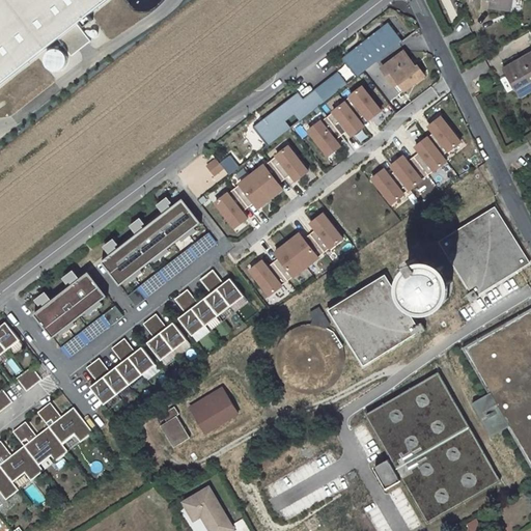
[(0,0),(0,85),(59,38),(74,56),(92,40),(79,24),(108,0),(0,0)]
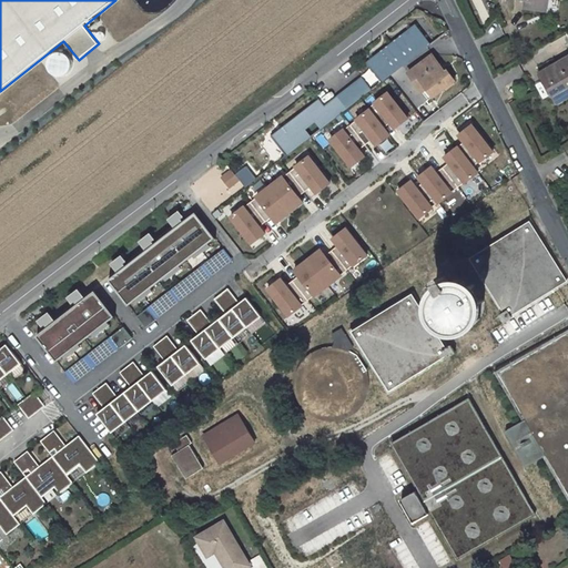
[(516,0),(516,1),(528,2),(527,11),(548,14),(550,0),(516,0)]
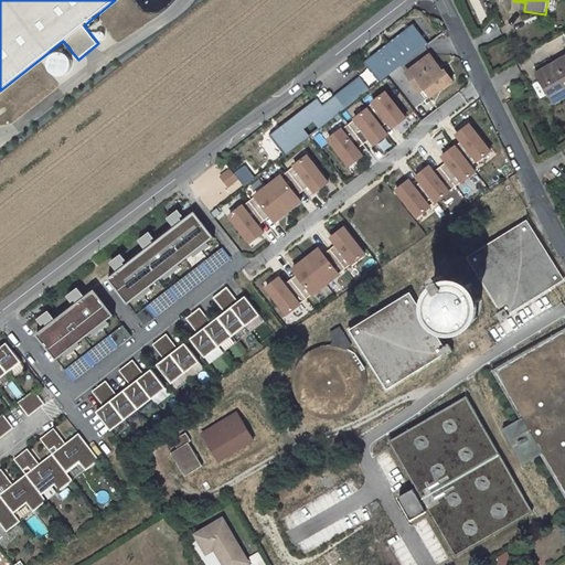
[(491,40),(501,35),(496,23),(486,29),(491,40)]
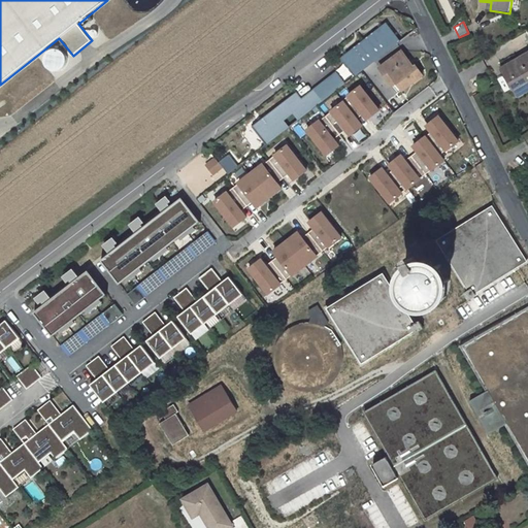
[(265,145),(400,41),(387,23),(251,127),(265,145)]
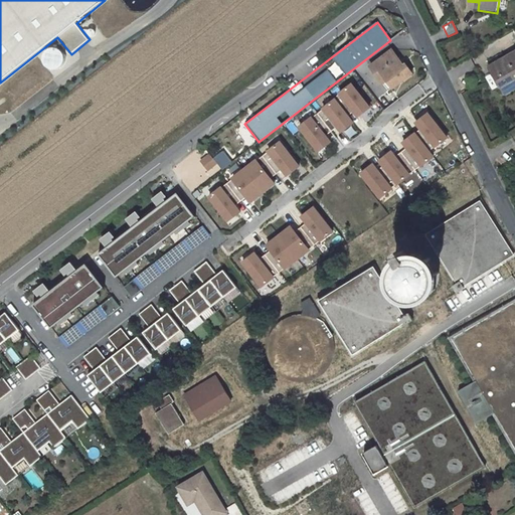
[(404,64),(393,50),(371,66),(378,76),(382,72),(393,88),(413,72),(406,63),(404,64)]
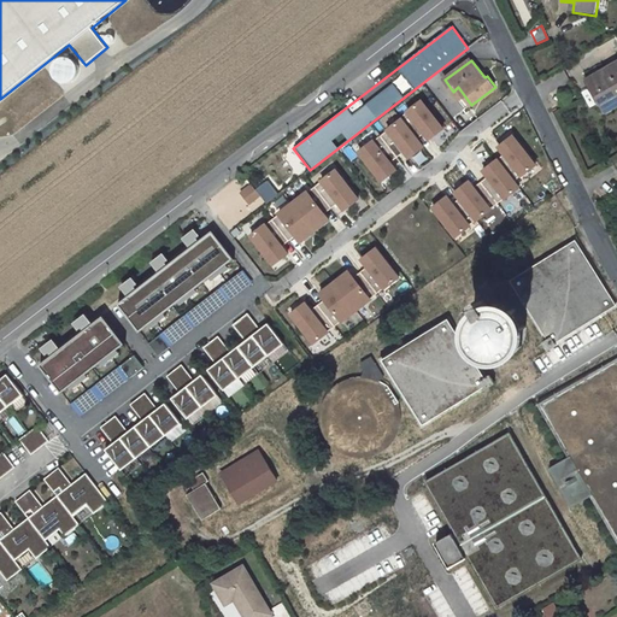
[(616,62),(588,78),(606,111),(616,104),(616,97),(616,94),(616,93),(616,62)]
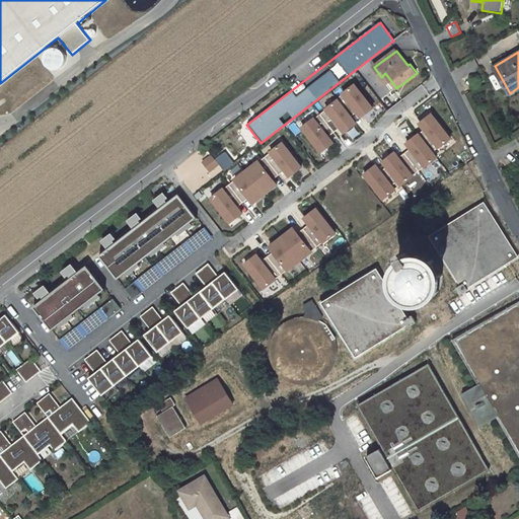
[(392,91),(396,88),(385,73),(381,77),(392,91)]
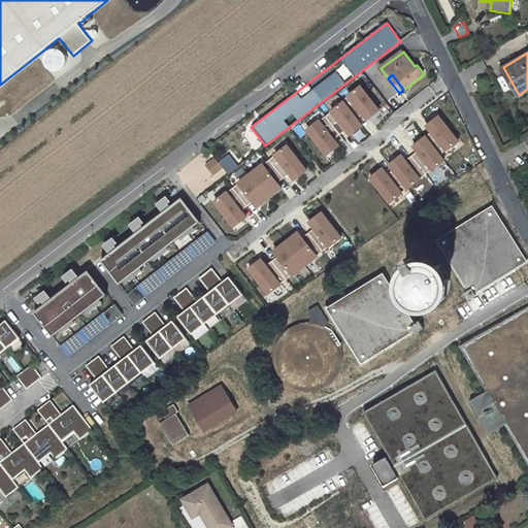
[(360,85),(304,131),(326,157),(339,145),(333,138),(343,130),(349,136),(363,125),(357,118),(361,114),(366,121),(380,109),(360,85)]
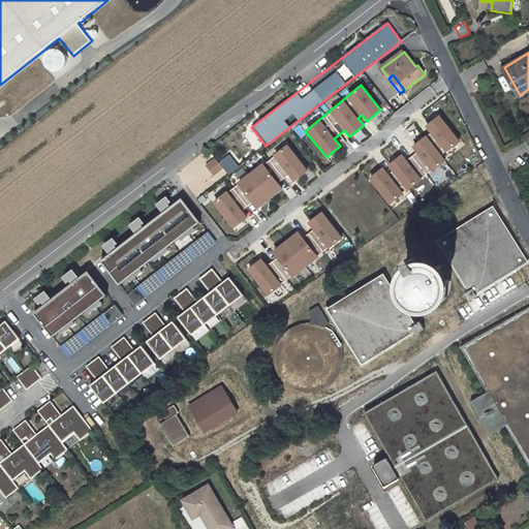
[(403,154),(371,179),(390,203),(402,192),(400,190),(405,186),(408,190),(423,179),(422,177),(431,169),(433,173),(447,161),(443,155),(461,142),(439,115),(425,126),(431,133),(414,146),(418,152),(408,160),(403,154)]
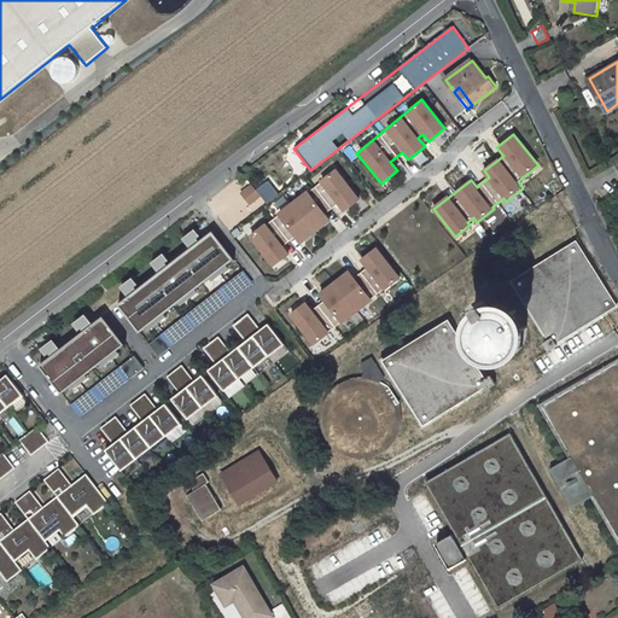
[(336,167),(316,181),(318,184),(308,191),(307,190),(277,214),(279,216),(266,226),(264,225),(250,237),(272,264),(286,254),(279,245),(293,234),(301,243),(330,220),(324,213),(336,203),(343,213),(361,198),(336,167)]
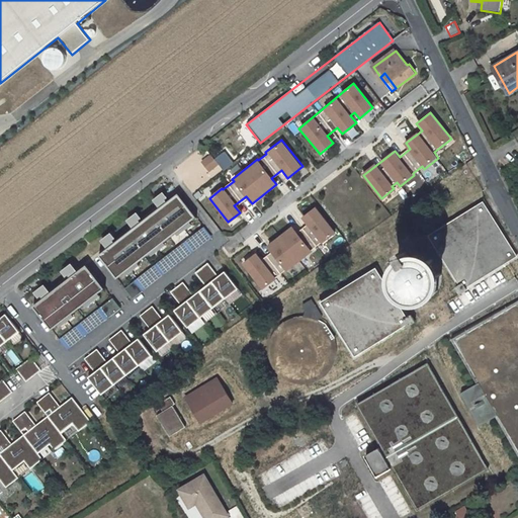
[(195,193),(221,170),(199,147),(174,171),(195,193)]
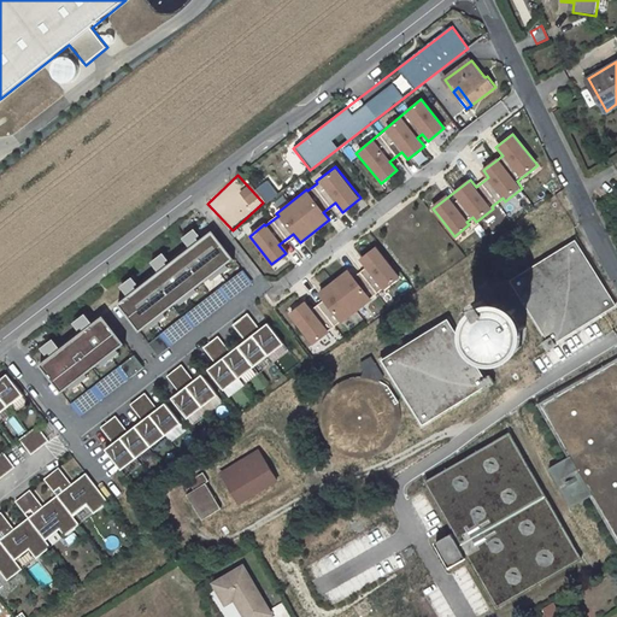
[(265,203),(277,194),(265,180),(254,188),(265,203)]
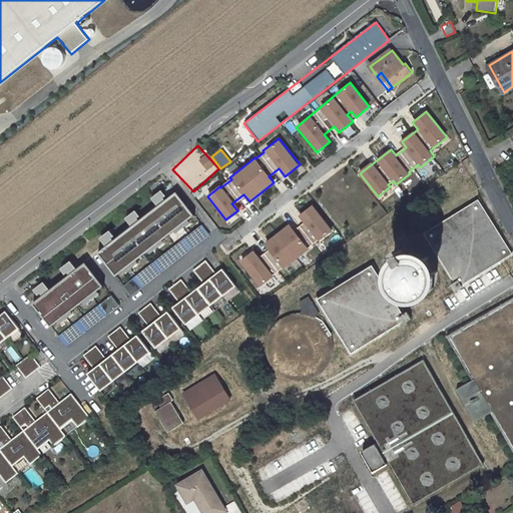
[(296,178),(307,171),(302,164),(291,172),(296,178)]
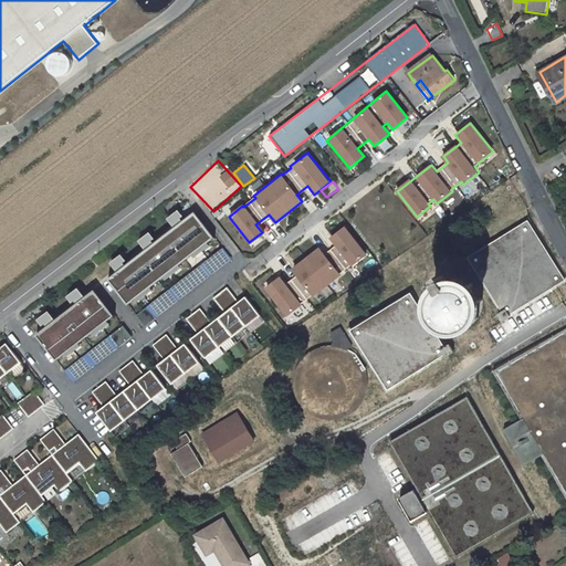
[(107,279),(128,304),(216,237),(196,211),(182,220),(185,218),(179,211),(168,219),(174,227),(154,241),(153,241),(156,239),(150,232),(139,241),(145,248),(124,263),(123,263),(126,260),(122,253),(109,262),(117,271),(107,279)]
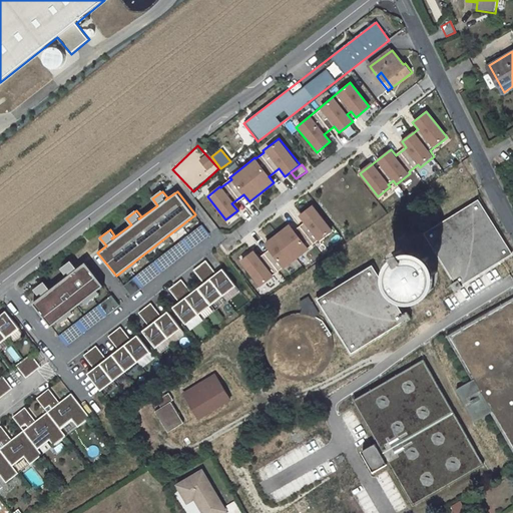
[(512,255),(512,253),(479,198),(421,234),(452,285),(450,287),(454,293),(512,255)]
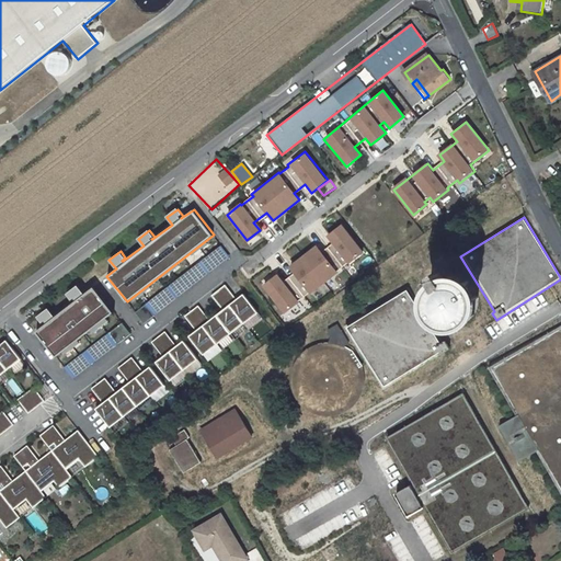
[(345,262),(346,263),(364,250),(340,220),(324,233),(331,242),(320,251),(315,244),(288,265),(295,273),(282,283),(276,276),(264,286),(284,311),(298,300),(297,299),(308,289),(310,293),(338,271),(336,268),(345,262)]
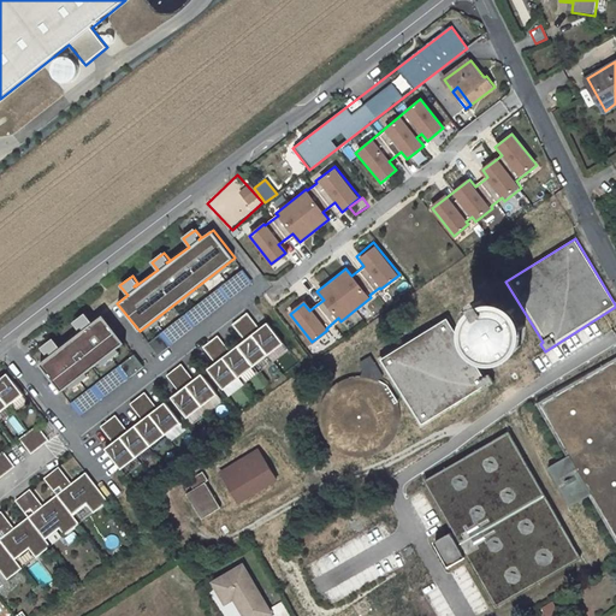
[(242,271),(149,343),(158,355),(252,282),(242,271)]
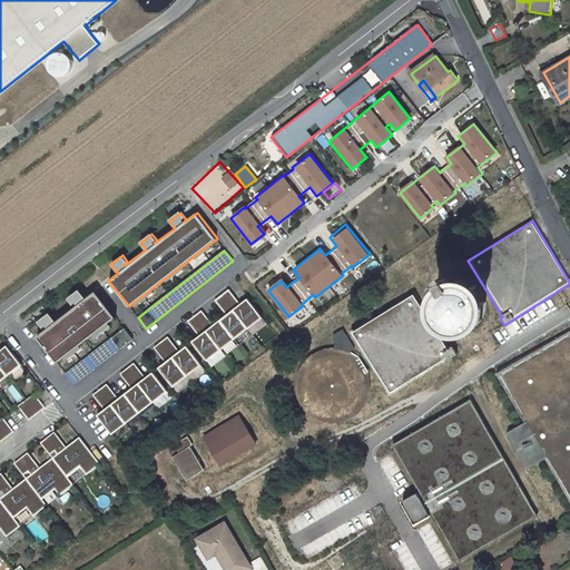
[(448,286),(446,287),(442,279),(435,283),(440,291),(436,293),(435,296),(433,300),(432,303),(431,306),(431,310),(431,313),(432,317),(434,321),(435,324),(439,326),(441,328),(444,331),(448,332),(451,333),(454,333),(459,333),(462,332),(465,331),(469,330),(472,327),(474,324),(477,322),(478,318),(479,315),(479,312),(480,308),(479,304),(478,301),(477,298),(475,295),(473,292),(470,290),(468,287),(464,286),(461,285),(458,285),(454,284),(450,285),(448,286)]
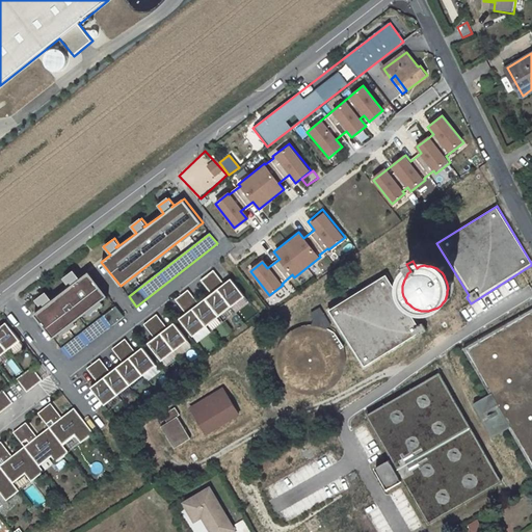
[(188,290),(176,298),(187,314),(181,319),(192,335),(245,297),(232,278),(225,284),(214,269),(202,280),(212,293),(200,303),(188,290)]
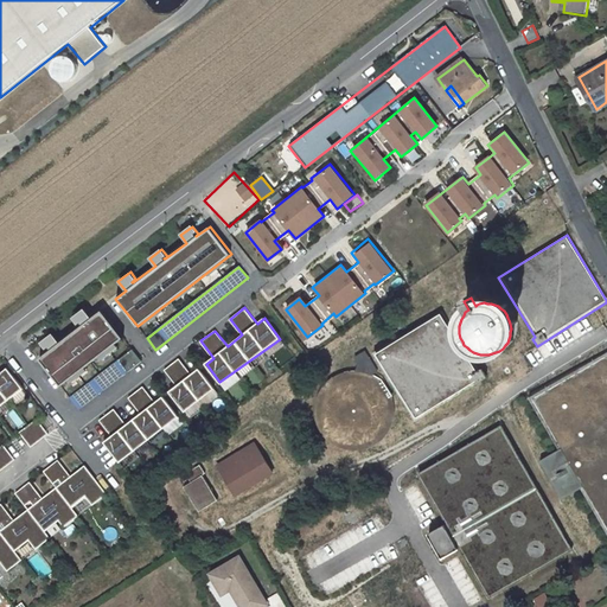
[(344,326),(357,317),(351,307),(337,315),(344,326)]
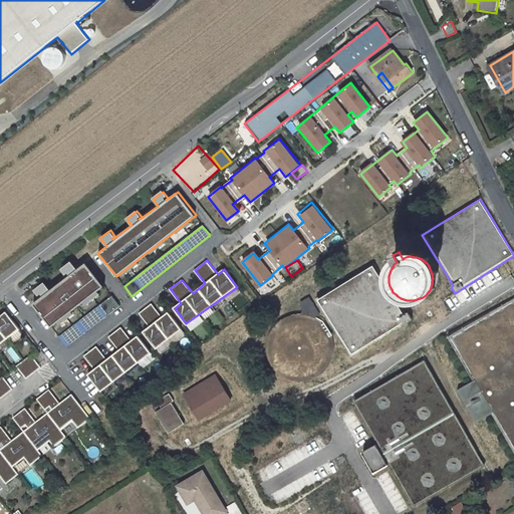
[(104,287),(85,262),(77,269),(71,262),(61,269),(65,275),(68,273),(70,275),(50,289),(44,282),(34,290),(39,296),(41,294),(43,295),(32,304),(50,327),(104,287)]
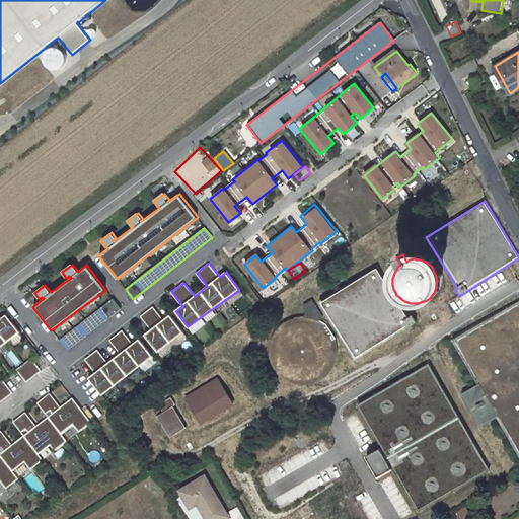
[(410,318),(377,268),(320,303),(356,361),(416,323),(412,317),(410,318)]
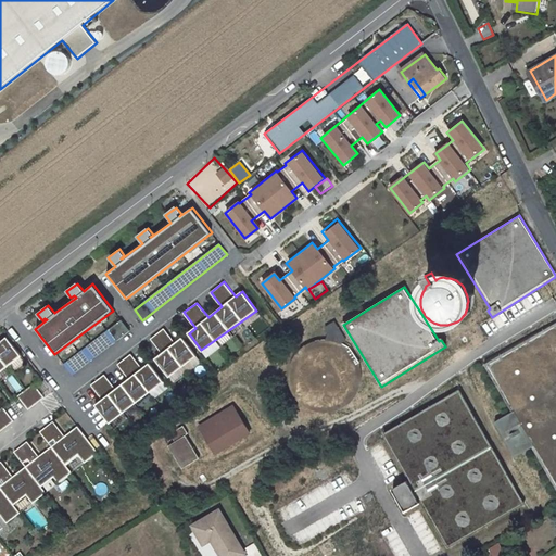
[(130,330),(121,319),(62,365),(72,376),(130,330)]
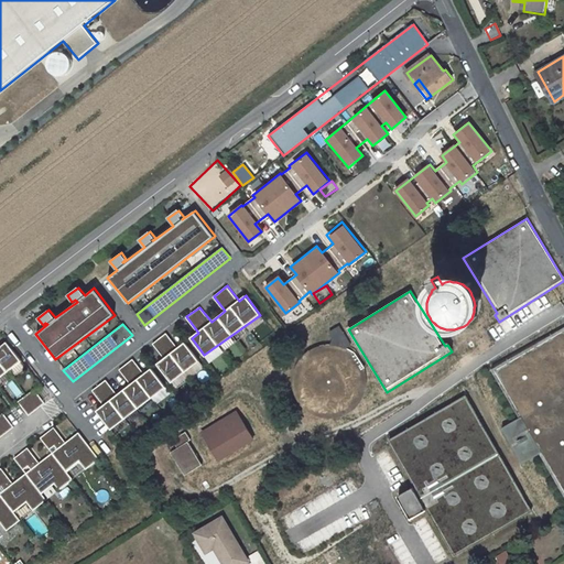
[(340,327),(331,334),(334,339),(329,346),(325,346),(320,347),(315,348),(311,351),(306,354),(303,357),(300,360),(296,365),(295,369),(293,375),(293,379),(293,384),(293,389),(294,393),(296,399),(299,402),(302,407),(305,410),(310,413),(314,415),(320,418),(325,419),(331,419),(336,418),(342,416),(346,414),(350,411),(355,408),(358,403),(361,399),(364,393),(365,388),(365,382),(365,377),(364,371),(361,367),(359,361),(355,357),(351,354),(347,350),(353,347),(340,327)]
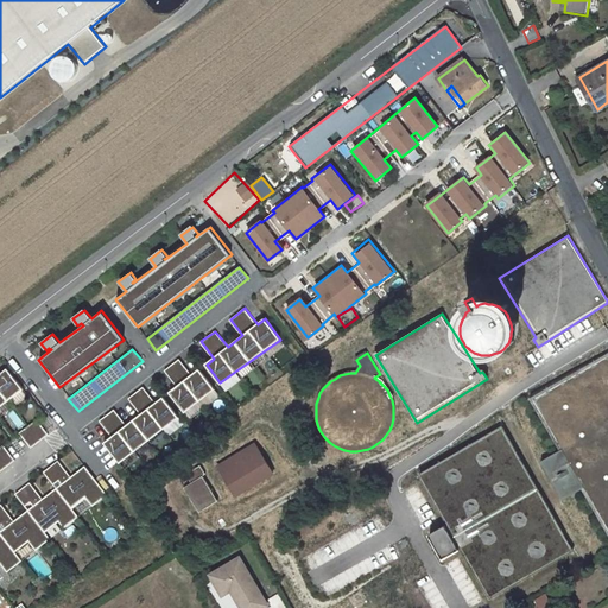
[(607,353),(530,399),(559,450),(540,462),(562,500),(581,489),(607,534),(607,353)]
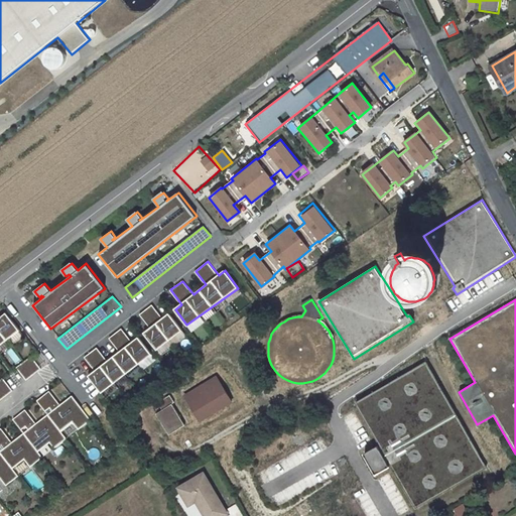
[(152,304),(139,314),(149,328),(143,333),(156,349),(181,331),(168,313),(162,317),(152,304)]
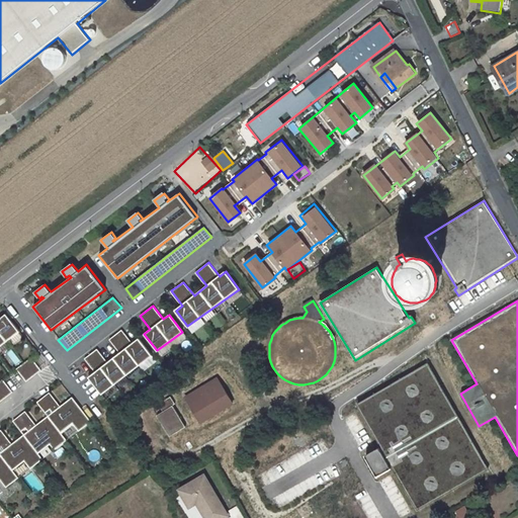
[(0,347),(20,332),(5,314),(0,317),(0,347)]
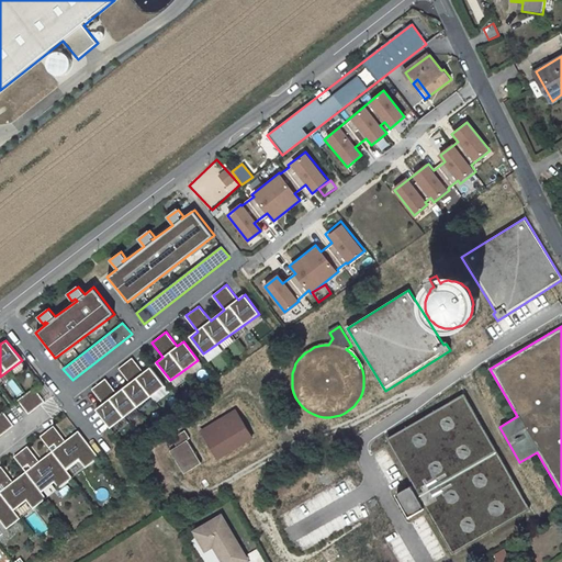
[(116,392),(104,379),(92,389),(103,402),(96,409),(110,428),(166,385),(149,367),(144,371),(132,357),(119,370),(130,382),(116,392)]
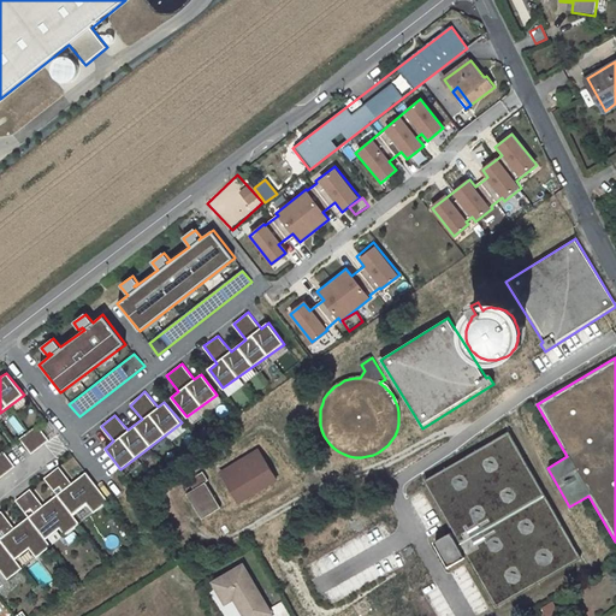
[(15,414),(6,419),(15,436),(23,432),(15,414)]
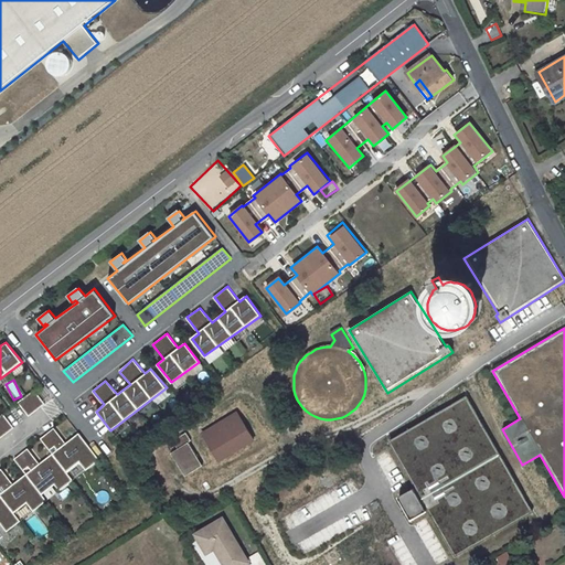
[(45,403),(33,391),(18,402),(30,416),(45,403)]
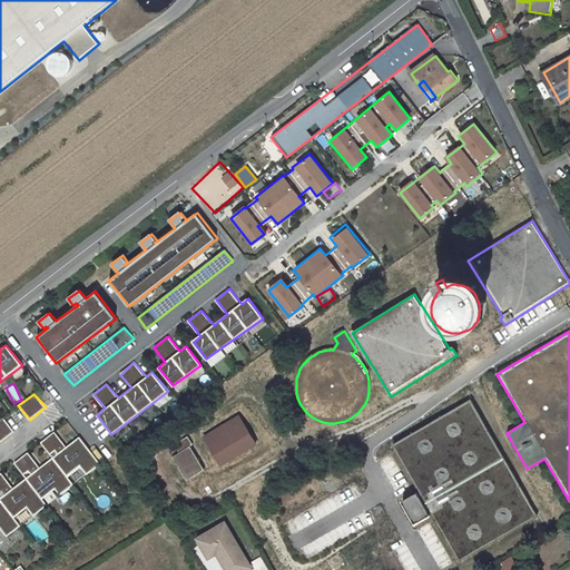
[(537,516),(471,400),(392,444),(459,560),(537,516)]
